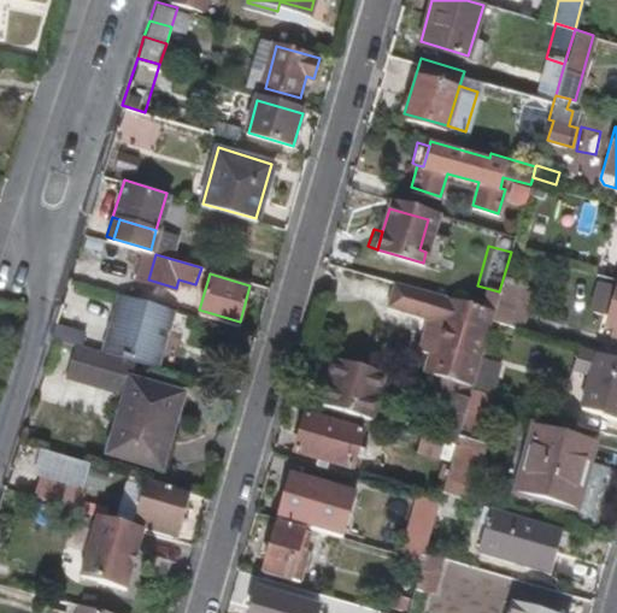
[(482,351),(492,318),(495,307),(392,277),(386,302),(429,316),(421,345),(429,347),(441,351),(436,371),(442,372),(474,382),(482,351)]
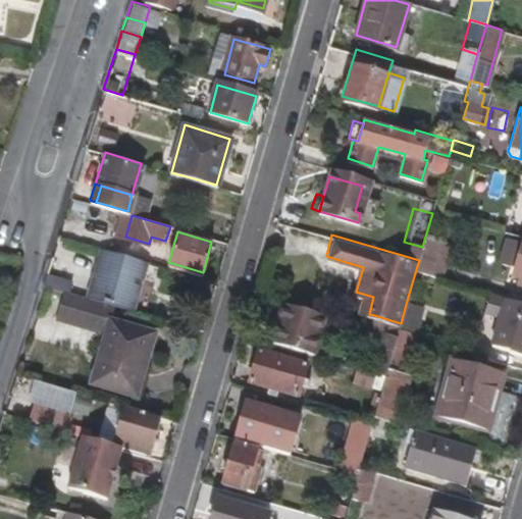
[(521,240),(503,235),(496,259),(515,265),(513,274),(518,276),(521,276),(521,240)]
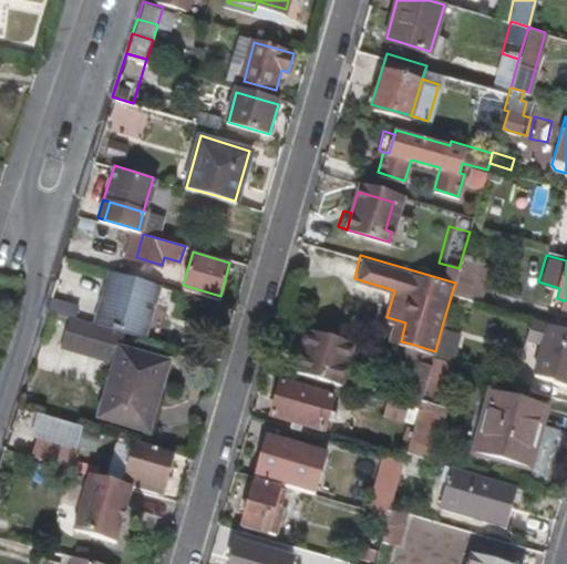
[(455,283),(452,293),(480,301),(490,266),(462,257),(459,268),(455,283)]
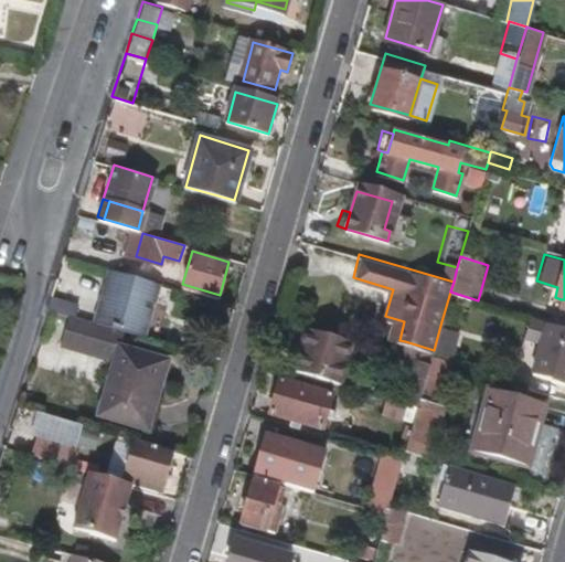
[(109,268),(94,320),(121,328),(140,333),(142,325),(145,326),(148,314),(146,313),(148,304),(155,282),(109,268)]
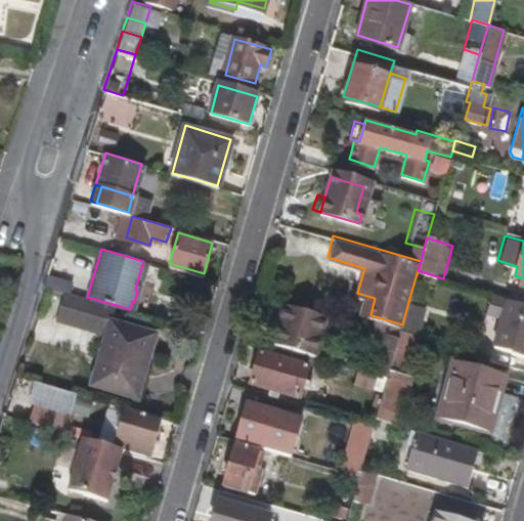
[(113,304),(87,297),(63,290),(54,321),(102,335),(89,386),(135,398),(154,333),(108,319),(113,304)]
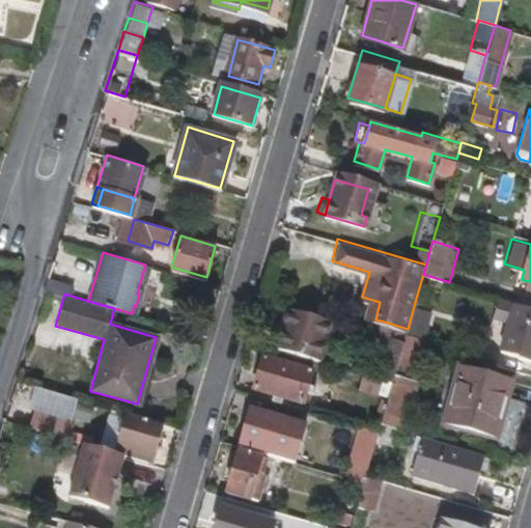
[(530,307),(497,298),(491,316),(507,322),(499,351),(516,355),(515,357),(530,361),(530,307)]
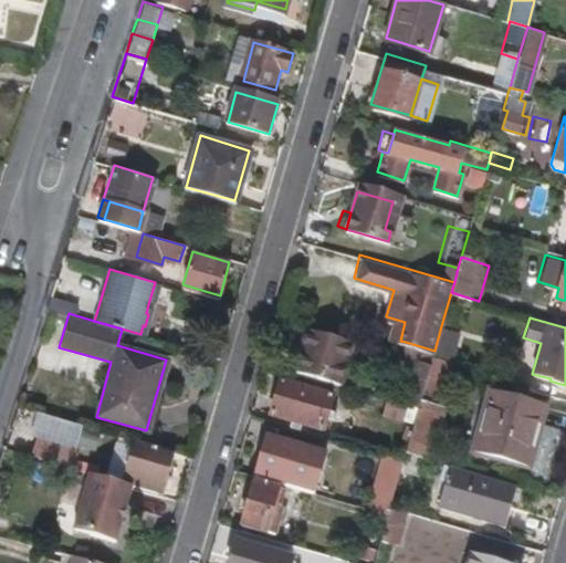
[(405,322),(394,319),(389,337),(400,341),(405,322)]
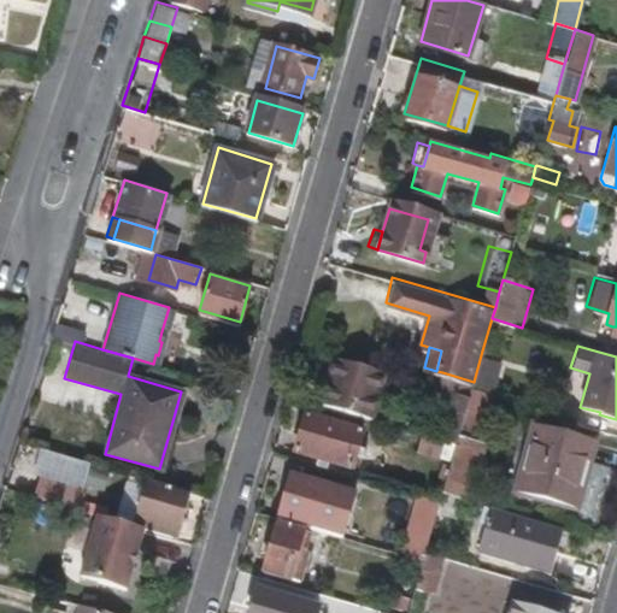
[(486,352),(482,351),(474,382),(471,388),(491,393),(499,361),(485,357),(486,352)]
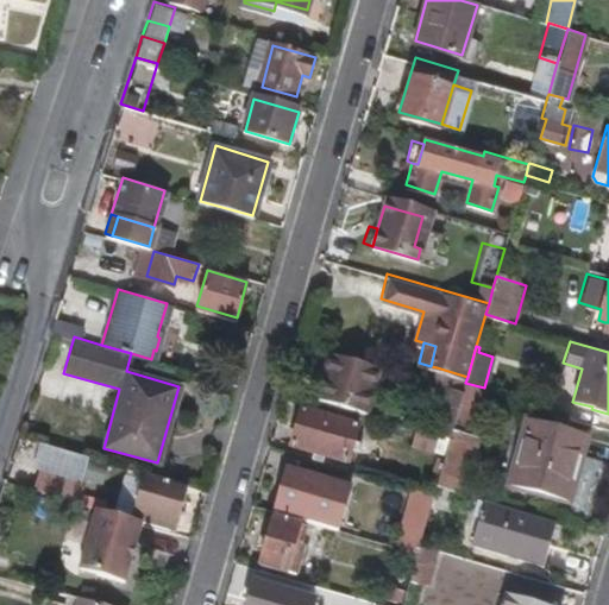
[(380,364),(327,348),(314,395),(364,409),(380,364)]
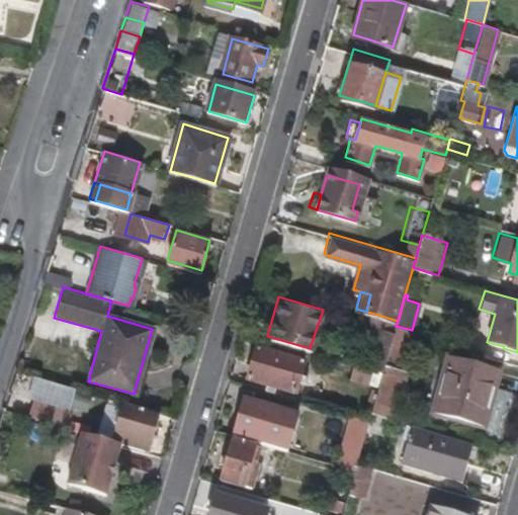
[(398,321),(371,313),(368,323),(395,331),(396,326),(398,321)]
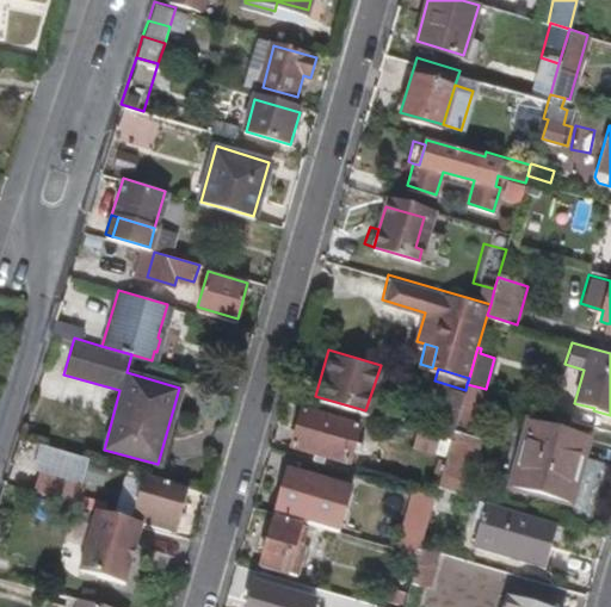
[(486,389),(467,384),(466,390),(454,428),(475,434),(487,390),(486,389)]
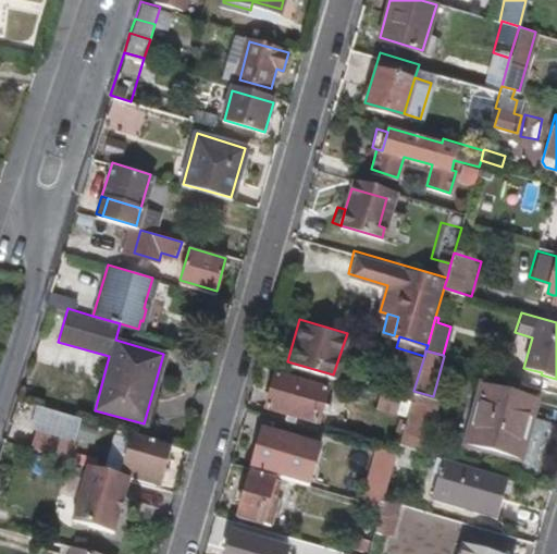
[(320,383),(276,371),(267,404),(310,416),(320,383)]
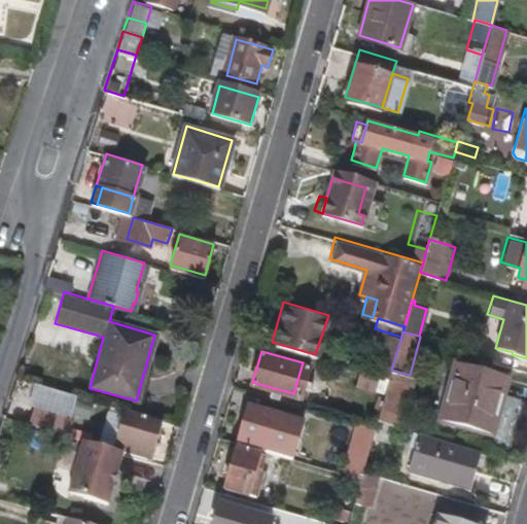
[(507,375),(456,359),(440,415),(486,429),(497,391),(502,392),(507,375)]
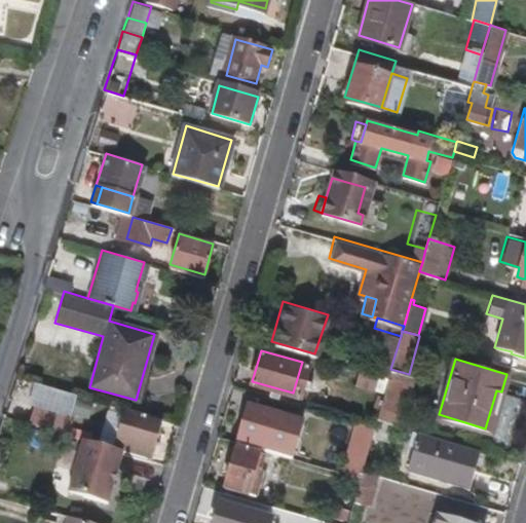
[(409,374),(390,369),(389,375),(376,418),(399,424),(412,375),(409,374)]
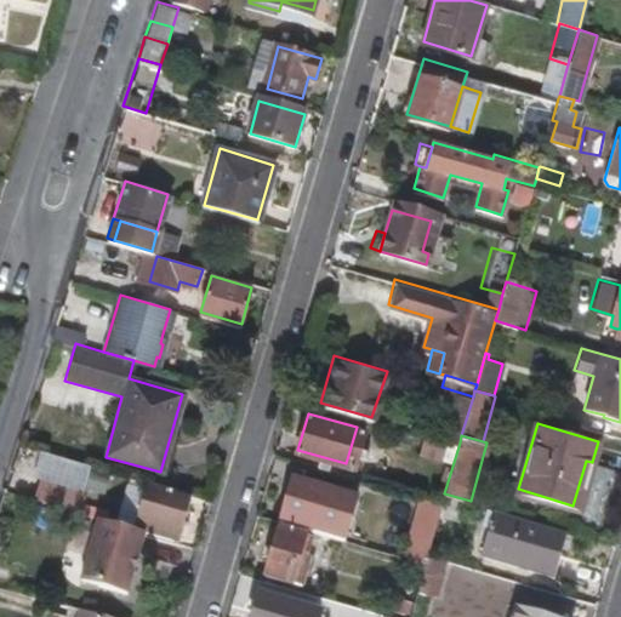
[(358,493),(290,474),(278,516),(345,536),(358,493)]
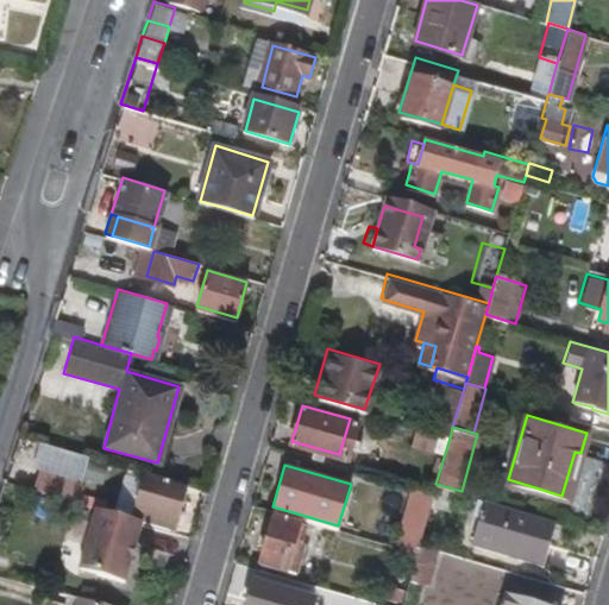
[(83,481),(38,468),(32,489),(79,502),(83,481)]
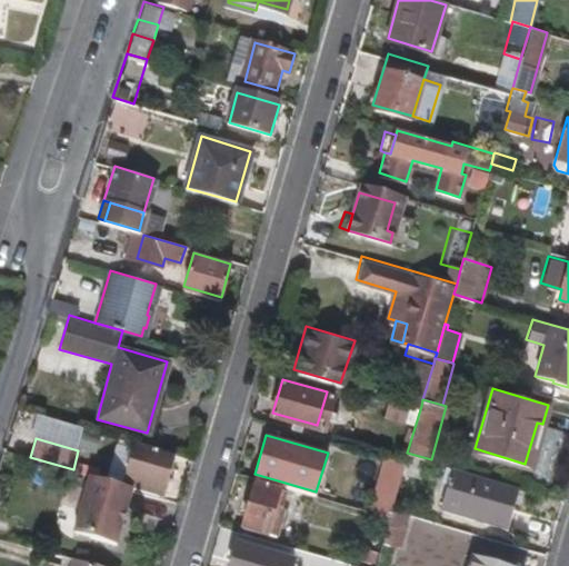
[(119,483),(130,486),(162,495),(175,453),(132,440),(119,483)]
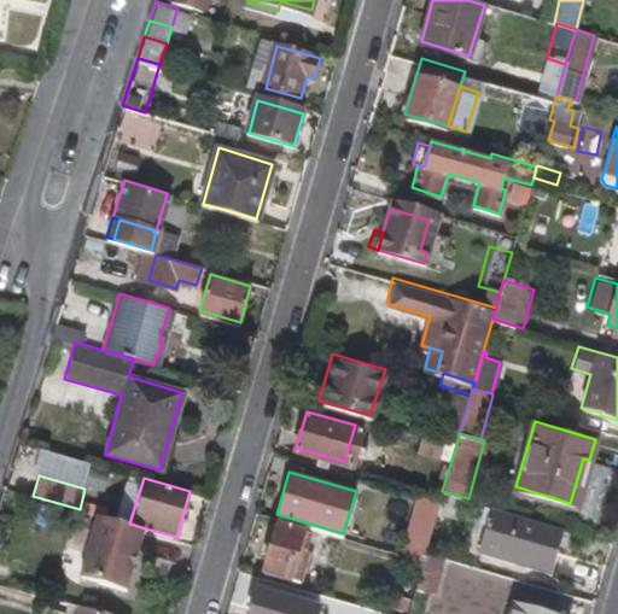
[(441,498),(420,492),(406,538),(426,544),(441,498)]
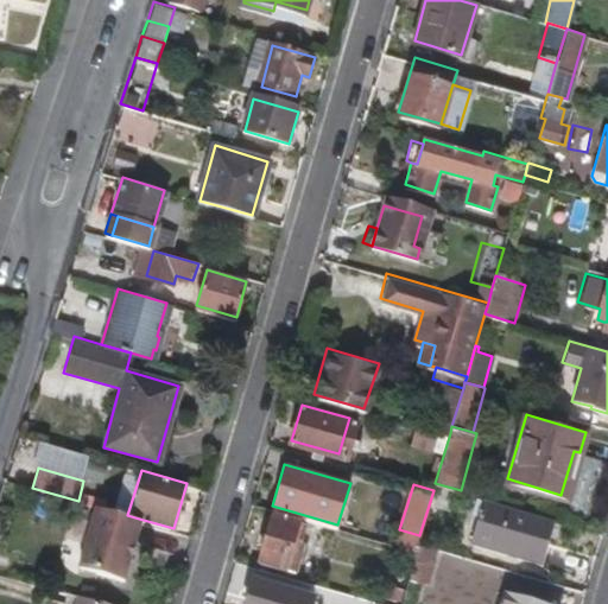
[(555,517),(483,497),(470,540),(507,551),(510,541),(519,544),(517,553),(542,561),(555,517)]
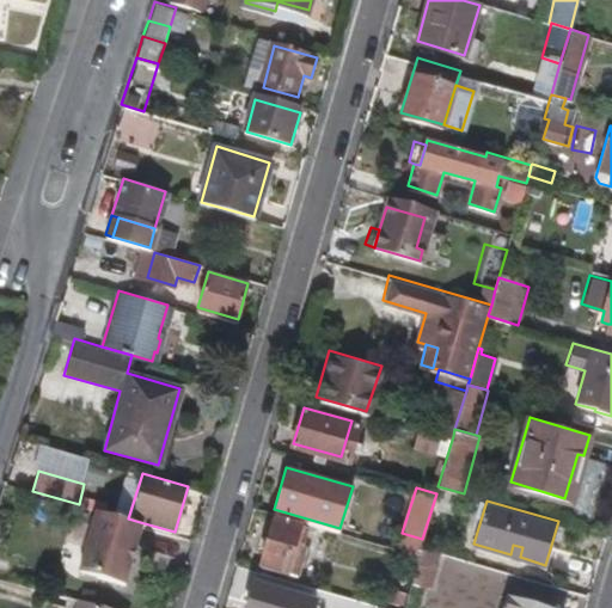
[(122,583),(140,522),(128,519),(96,509),(78,570),(122,583)]
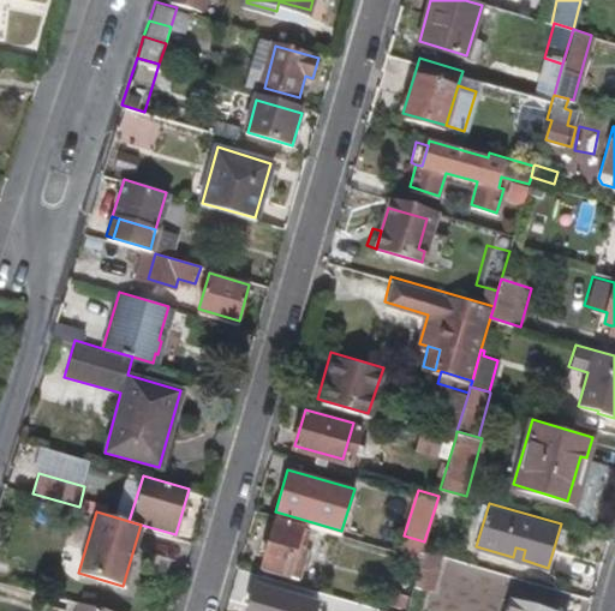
[(308,527),(276,517),(262,565),(298,576),(306,549),(302,547),(308,527)]
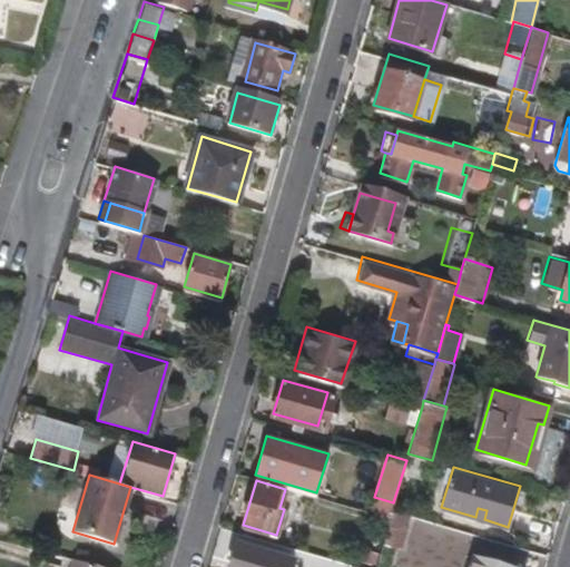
[(393,502),(374,497),(371,509),(390,515),(391,512),(392,507),(393,502)]
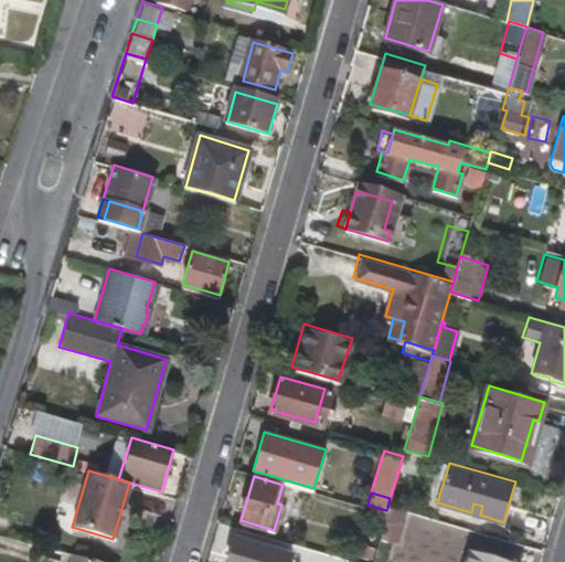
[(482,506),(473,504),(471,512),(480,515),(482,506)]
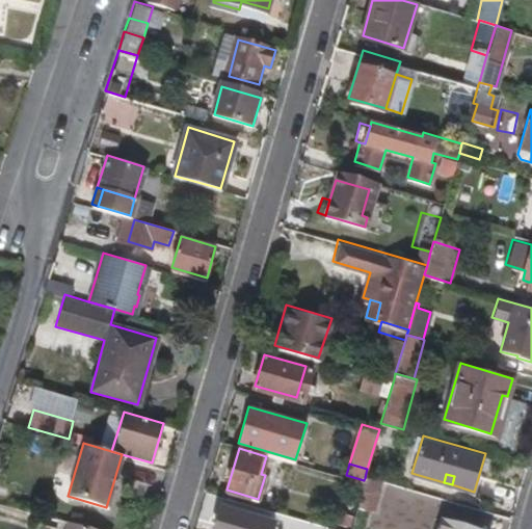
[(381,483),(365,478),(364,480),(362,485),(355,506),(373,511),(381,483)]
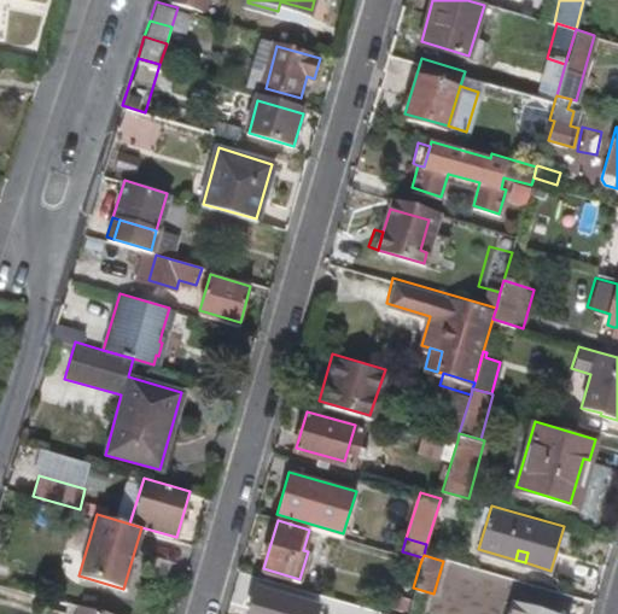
[(420,563),(413,561),(407,580),(402,579),(395,606),(407,609),(413,588),(420,563)]
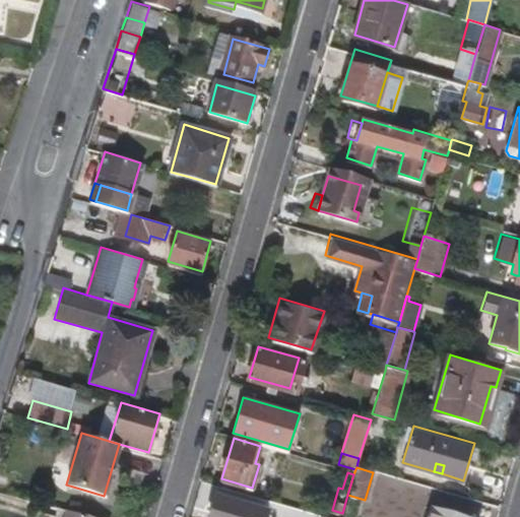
[(209,516),(244,516),(248,503),(217,494),(209,516)]
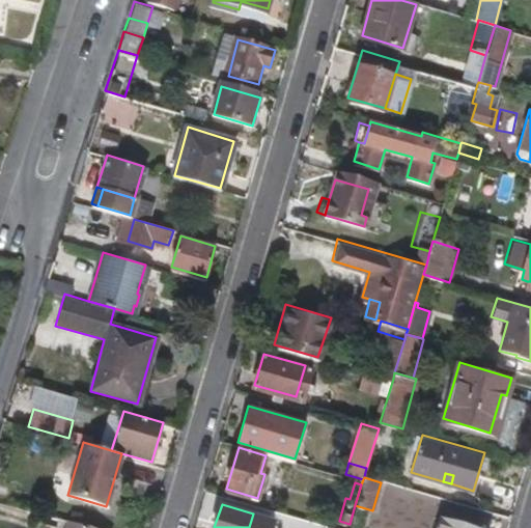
[(474,527),(440,518),(437,527),(474,527)]
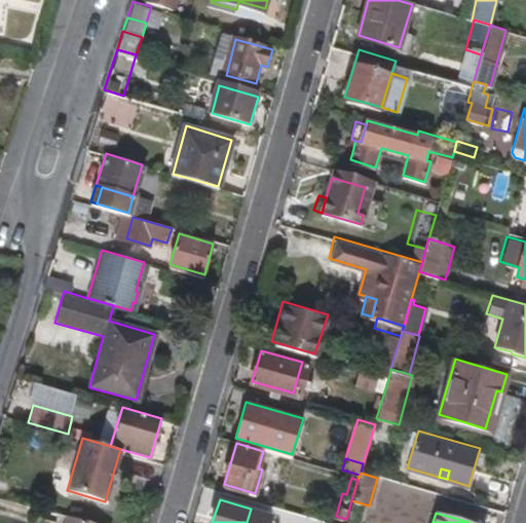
[(98,522),(66,514),(63,522),(98,522)]
